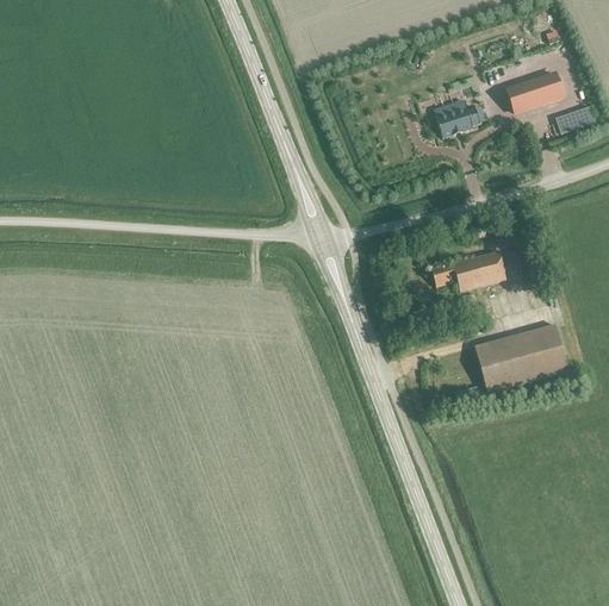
[(509,88),(515,110),(563,98),(557,76),(509,88)]
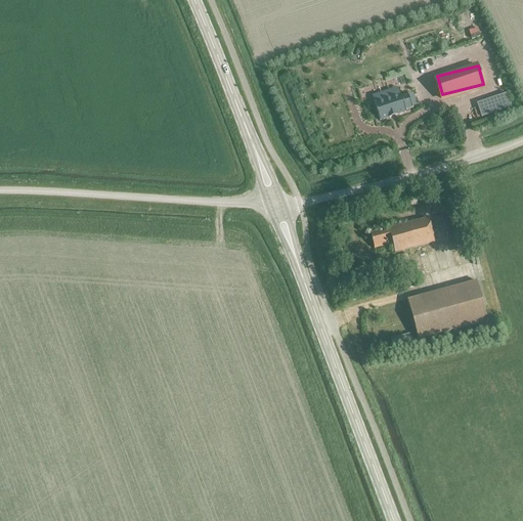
[(395,113),(395,114),(397,113),(406,110),(405,107),(412,105),(408,91),(401,93),(400,92),(392,94),(390,87),(380,91),(383,97),(375,100),(380,118),(389,115),(389,116),(391,115),(391,114),(395,113)]
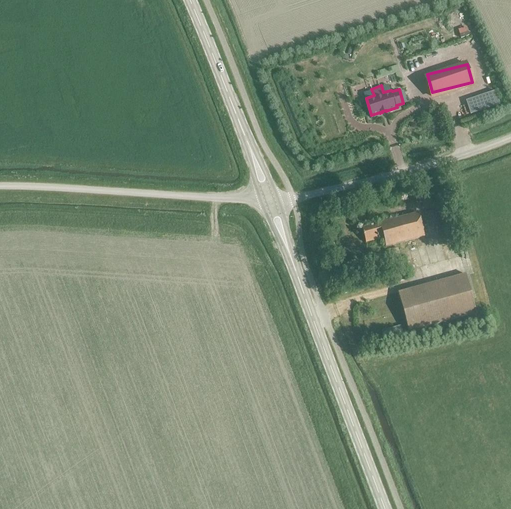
[(385,245),(425,234),(418,211),(363,226),(366,240),(383,236),(385,245)]
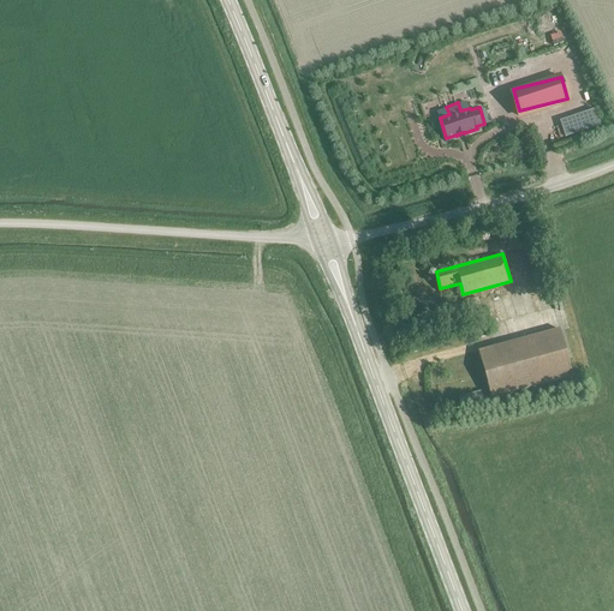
[(465,298),(475,337),(490,334),(480,294),(465,298)]
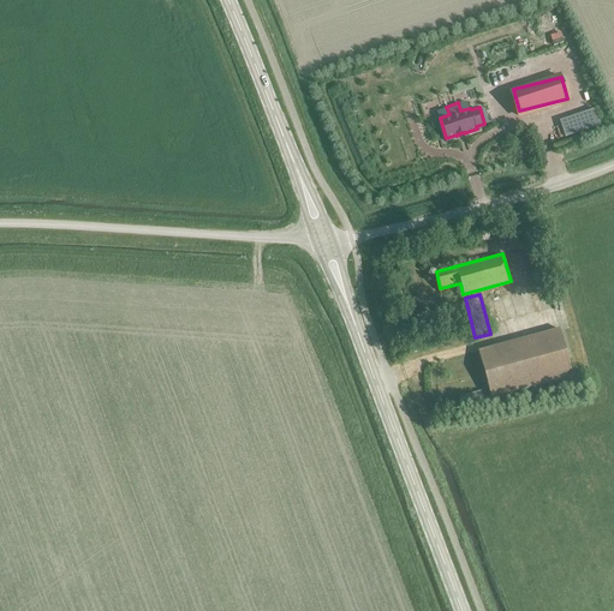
[(474,348),(486,395),(568,373),(556,328),(474,348)]
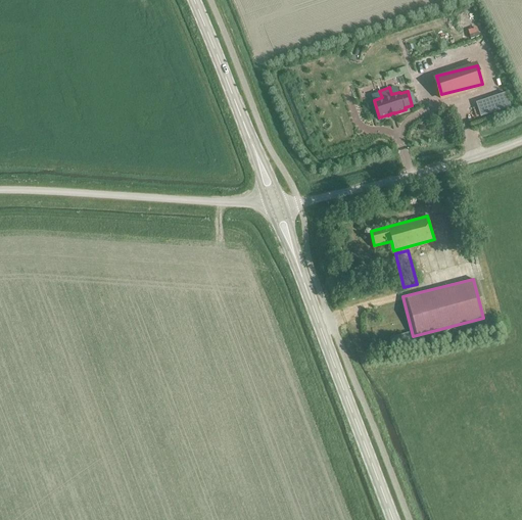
[(389,335),(391,343),(411,338),(409,330),(389,335)]
